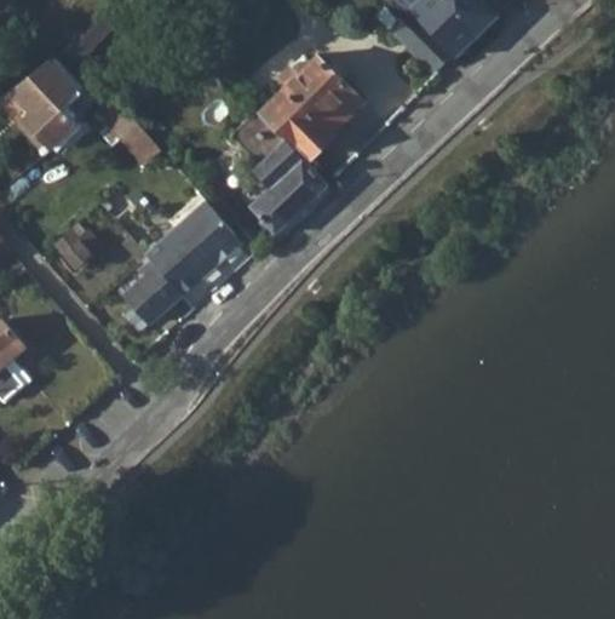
[(478,0),(418,0),(408,11),(449,51),(454,57),(495,16),(478,0)]
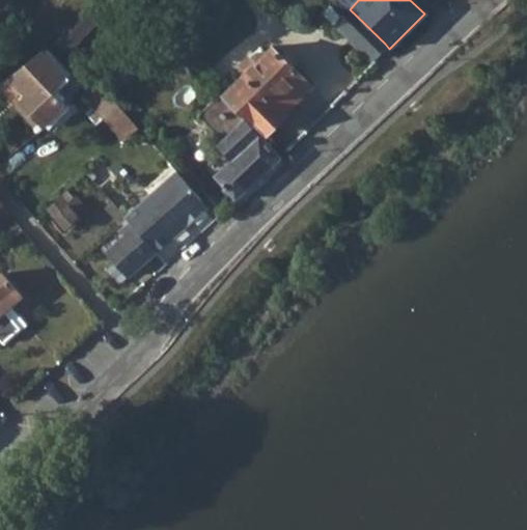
[(350,9),(345,12),(339,20),(329,8),(323,15),(366,61),(385,44),(350,9)]
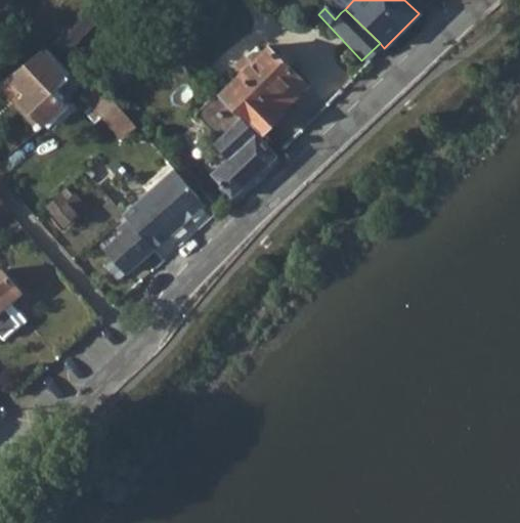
[(87,50),(98,19),(77,11),(66,42),(87,50)]
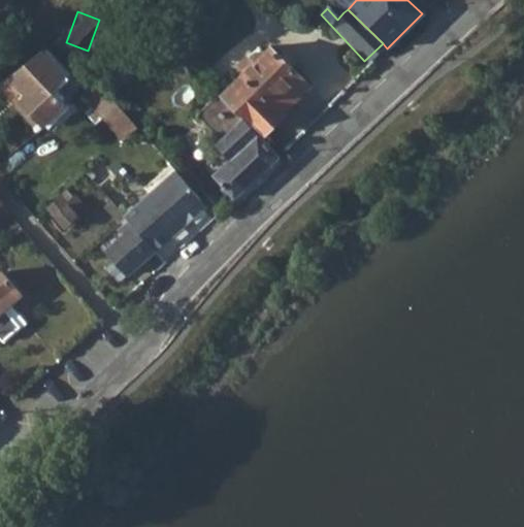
[(268,47),(220,95),(218,98),(234,113),(236,111),(246,121),(261,135),(308,87),(268,47)]
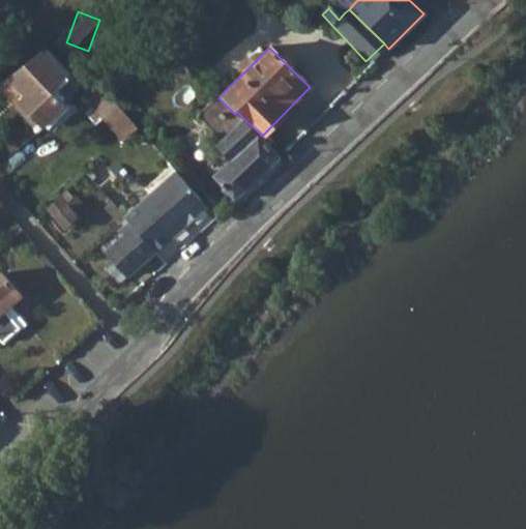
[(35,54),(10,75),(11,88),(23,98),(18,105),(41,129),(63,107),(47,91),(59,78),(35,54)]
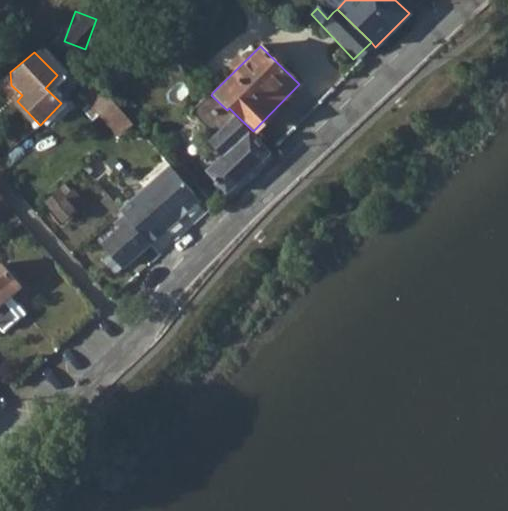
[(93,80),(79,92),(118,138),(132,126),(93,80)]
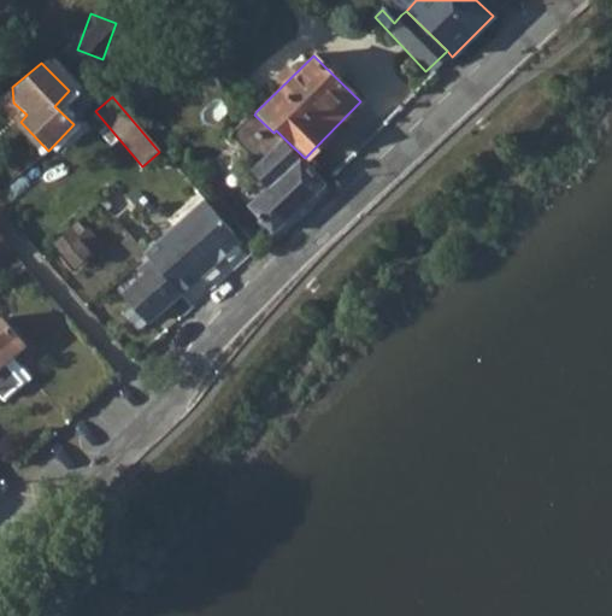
[(271,234),(323,185),(274,133),(254,115),(252,111),(225,135),(254,165),(249,170),(265,187),(245,206),(271,234)]
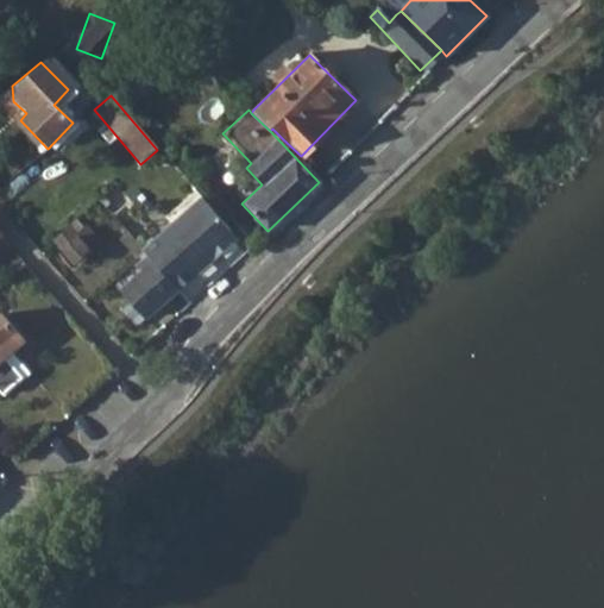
[(94,173),(108,192),(138,167),(123,148),(94,173)]
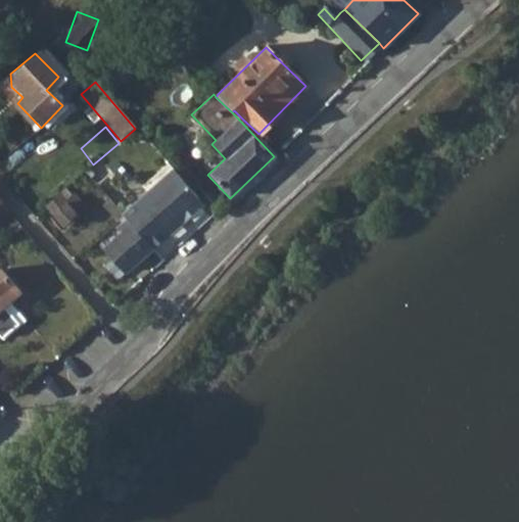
[(170,171),(122,214),(124,217),(125,219),(130,224),(152,248),(199,204),(181,183),(170,171)]
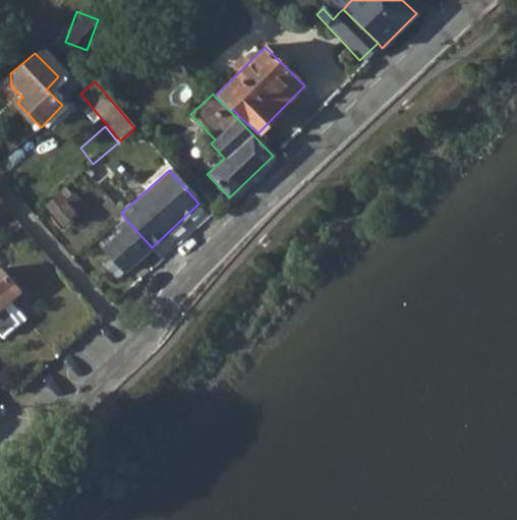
[(65,204),(49,217),(59,230),(75,215),(65,204)]
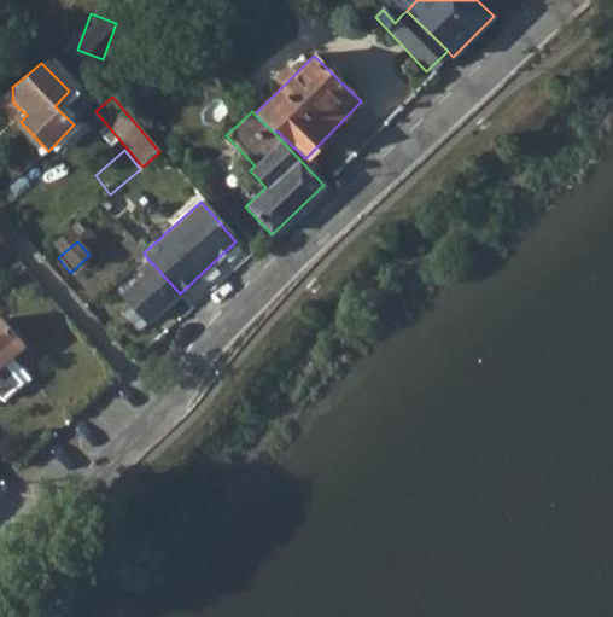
[(142,251),(134,260),(136,262),(146,256),(144,252),(142,251)]
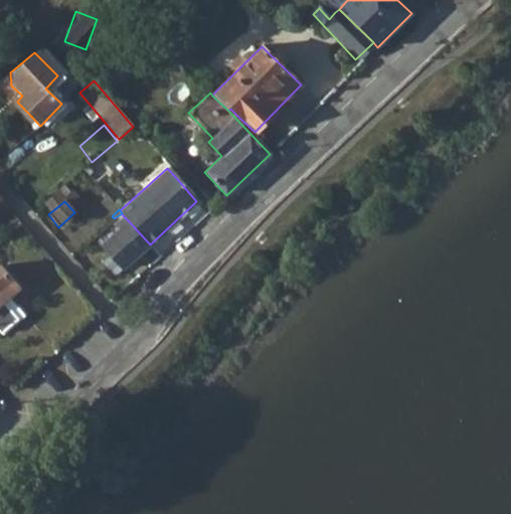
[(122,213),(114,218),(117,221),(123,215),(122,213)]
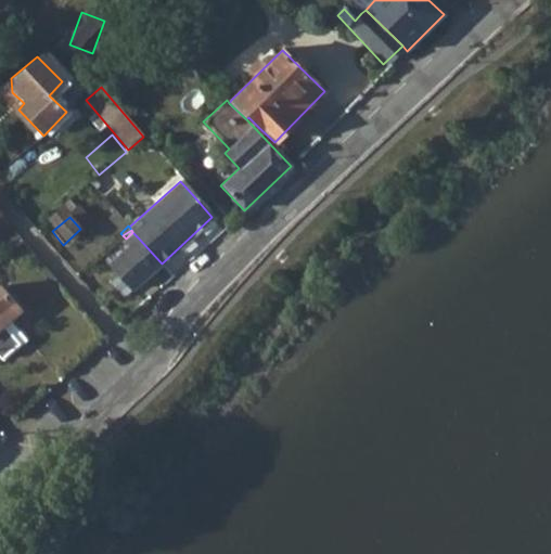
[(162,263),(138,237),(110,263),(133,291),(162,263)]
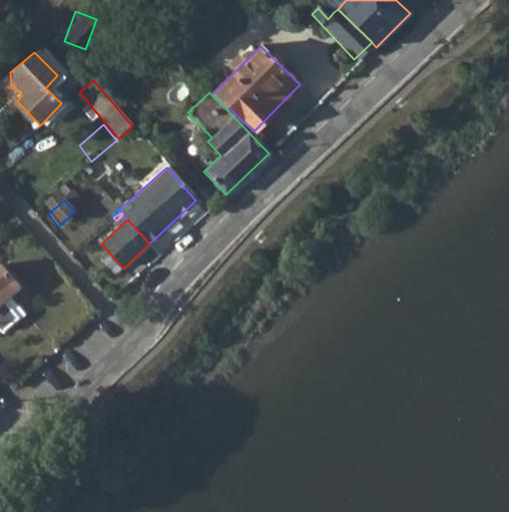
[(0,328),(14,316),(0,300),(0,298),(17,284),(0,264),(0,328)]
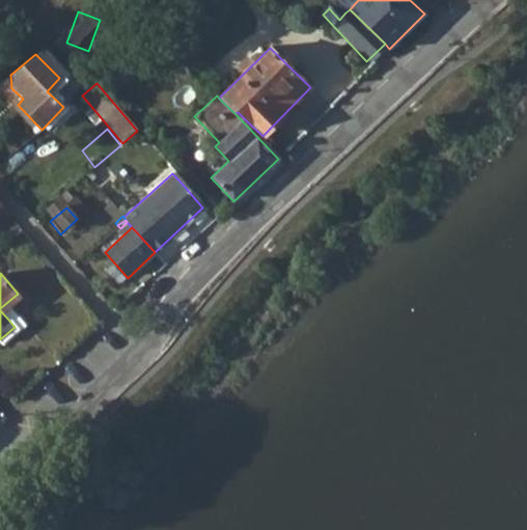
All buildings are outlined.
